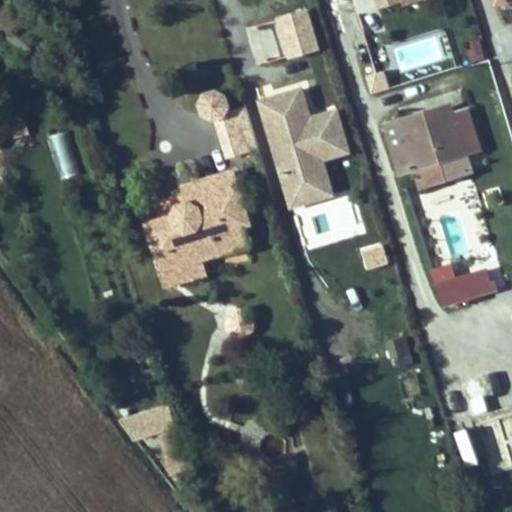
[(309,11),(259,21),(268,65),(318,55),(309,11)]
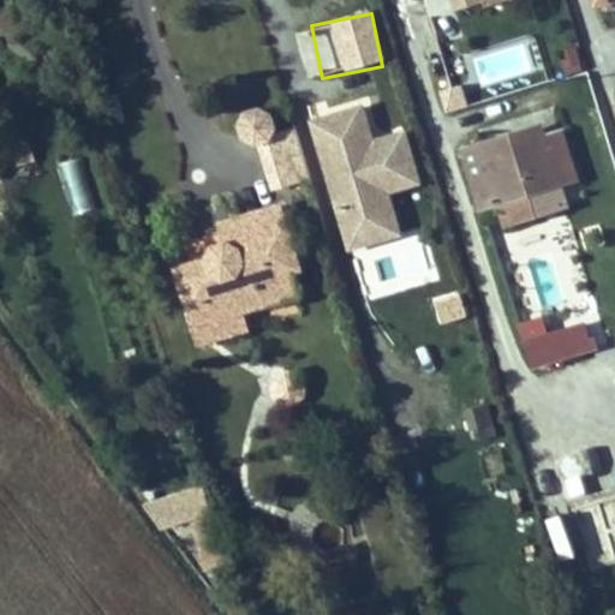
[(565,75),(583,70),(575,48),(557,53),(565,75)]
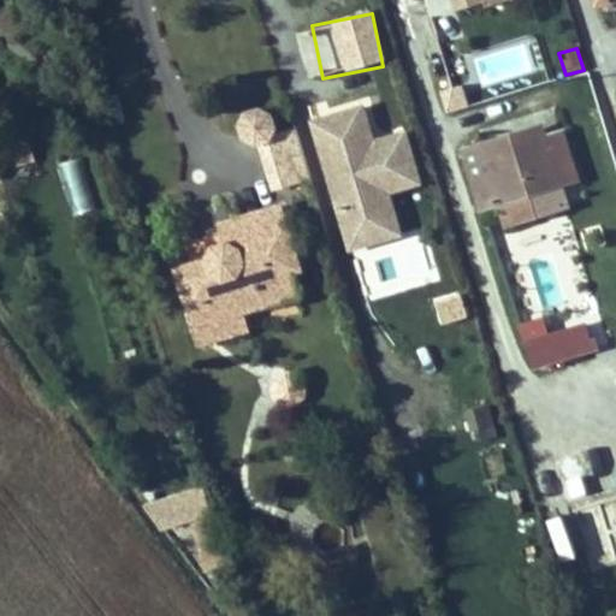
[(486,78),(520,70),(514,49),(481,58),(486,78)]
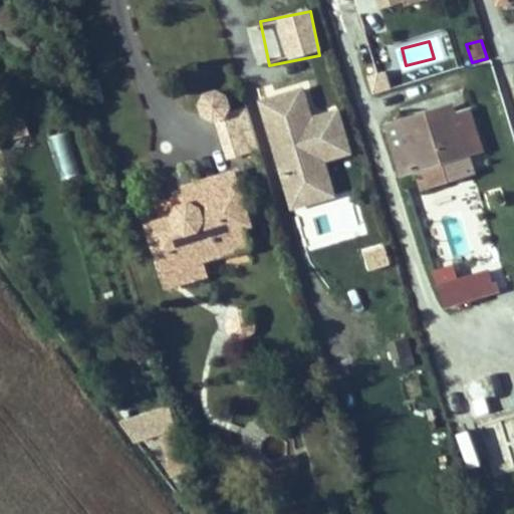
[(371,95),(390,90),(384,72),(366,77),(371,95)]
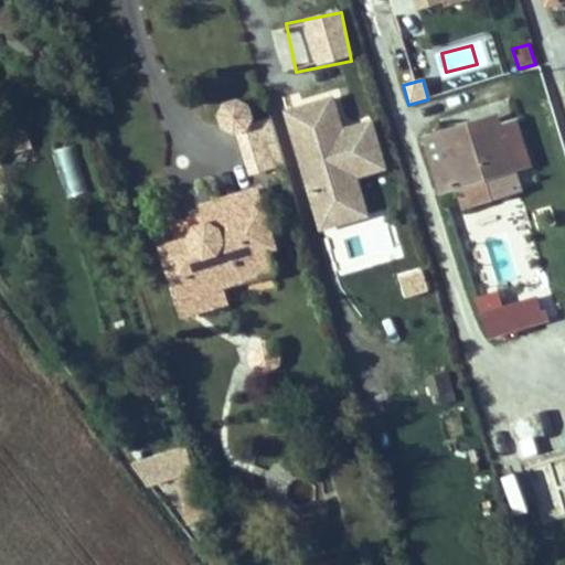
[(386,174),(374,121),(342,128),(336,98),(285,110),(312,235),(368,223),(359,180),(386,174)]
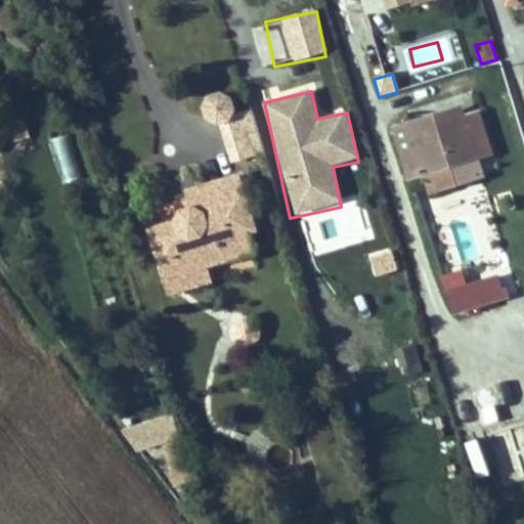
[(254,110),(233,114),(229,94),(209,97),(222,165),(263,157),(254,110)]
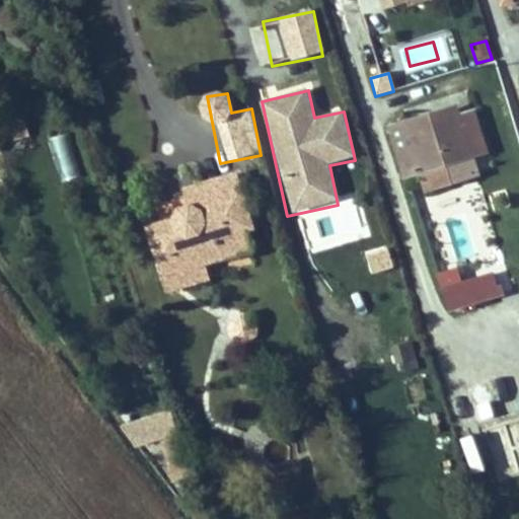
[(391,128),(405,173),(470,154),(457,108),(391,128)]
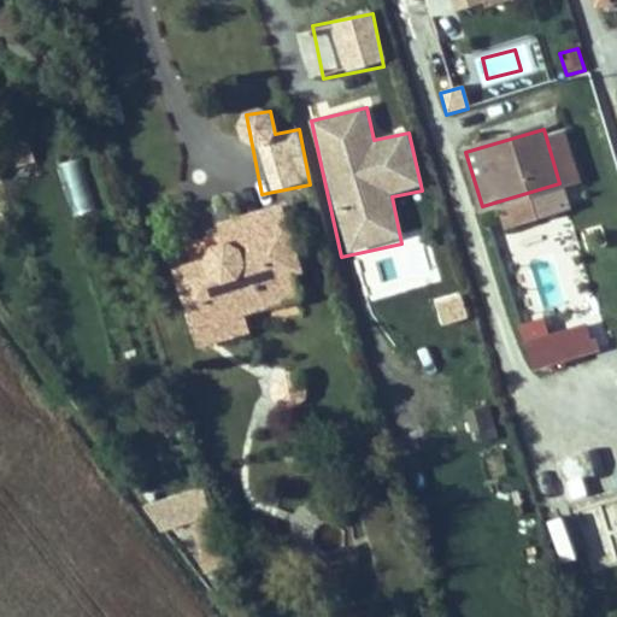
[(25,131),(7,135),(15,163),(31,158),(25,131)]
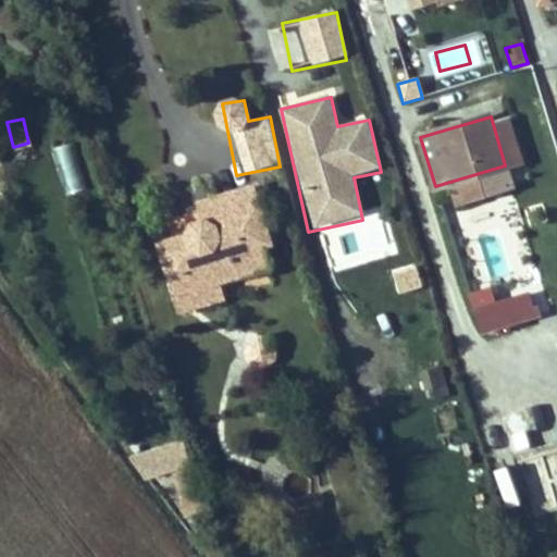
[(74,145),(56,148),(65,195),(83,192),(74,145)]
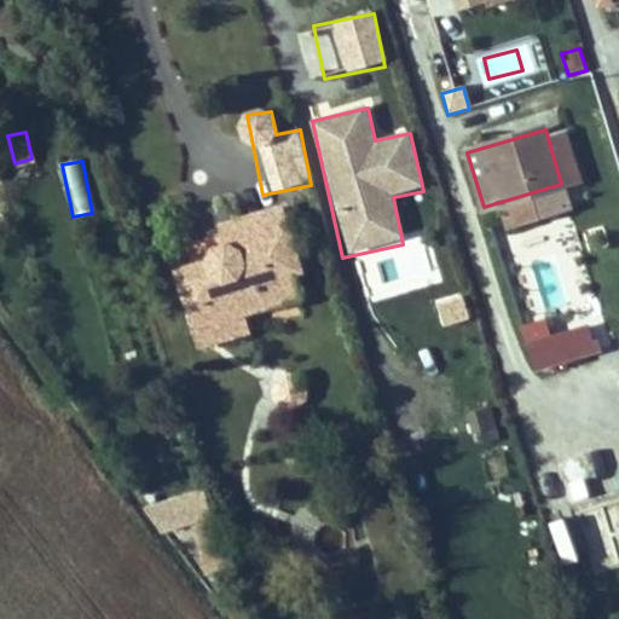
[(288,207),(225,224),(231,246),(219,248),(208,262),(178,272),(186,301),(231,287),(243,294),(248,311),(302,293),(296,273),(289,249),(299,246),(288,207)]
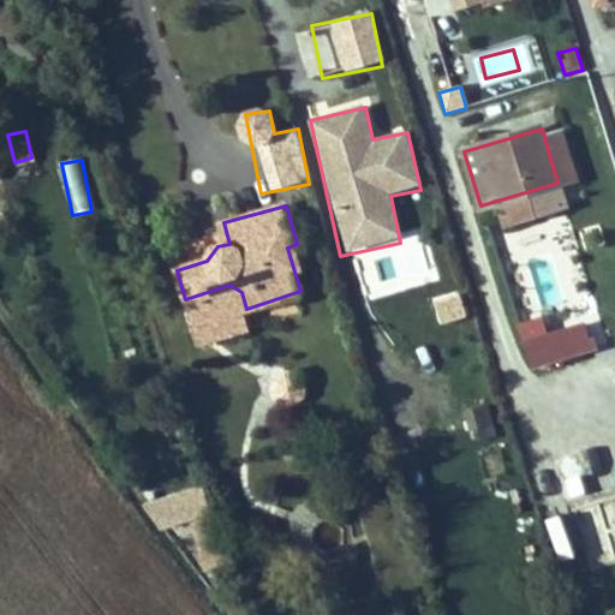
[(297,244),(287,248),(294,272),(305,268),(297,244)]
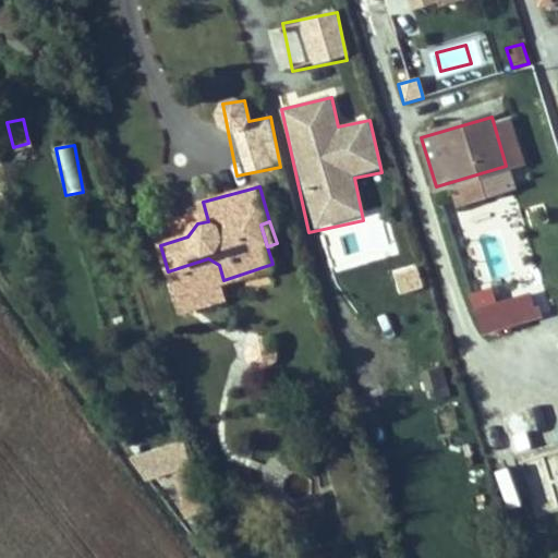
[(219,265),(208,258),(168,271),(180,312),(228,296),(223,280),(219,265)]
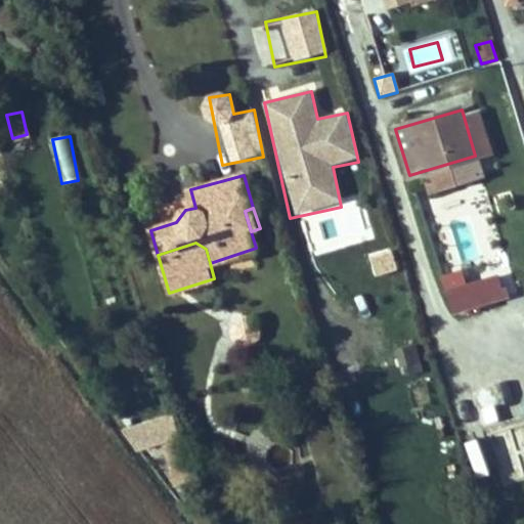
[(499,273),(444,292),(452,317),(508,300),(499,273)]
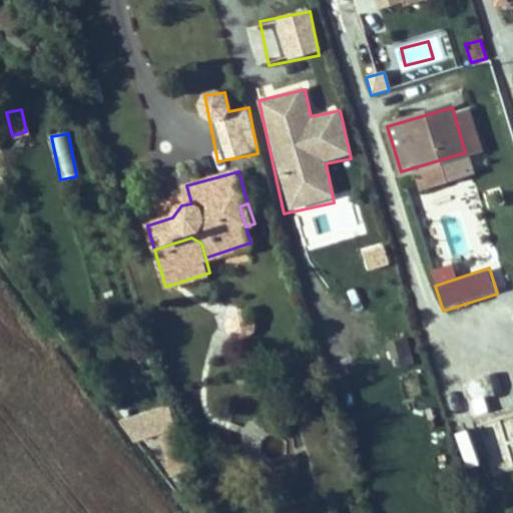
[(386,343),(395,373),(416,367),(408,337),(386,343)]
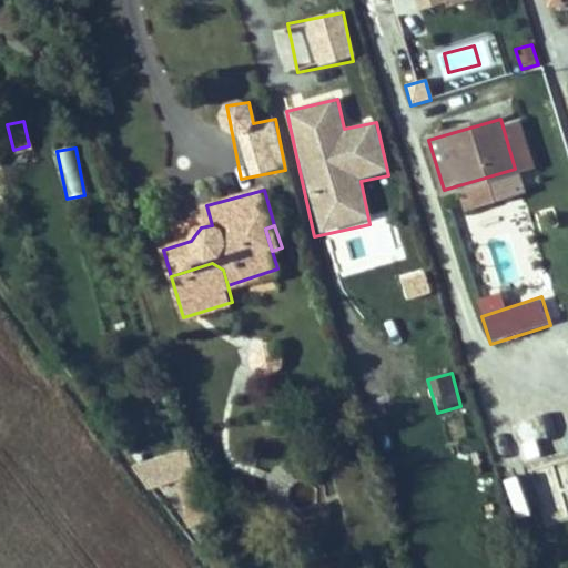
[(567,484),(567,416),(566,408),(513,425),(535,495),(556,488),(560,505),(567,503),(567,486),(567,484)]
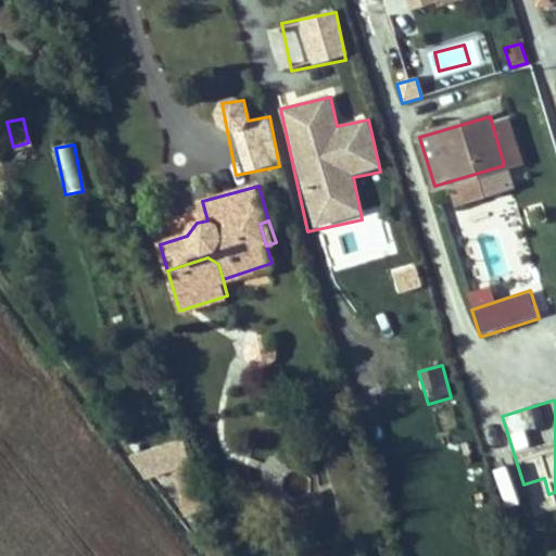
[(131,457),(141,483),(189,466),(180,440),(131,457)]
